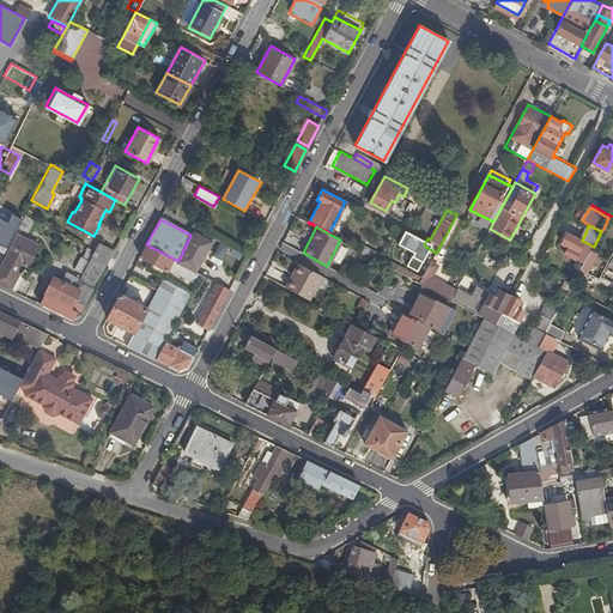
[(204,236),(205,234),(195,228),(190,235),(178,261),(180,262),(189,267),(198,271),(213,241),(204,236)]
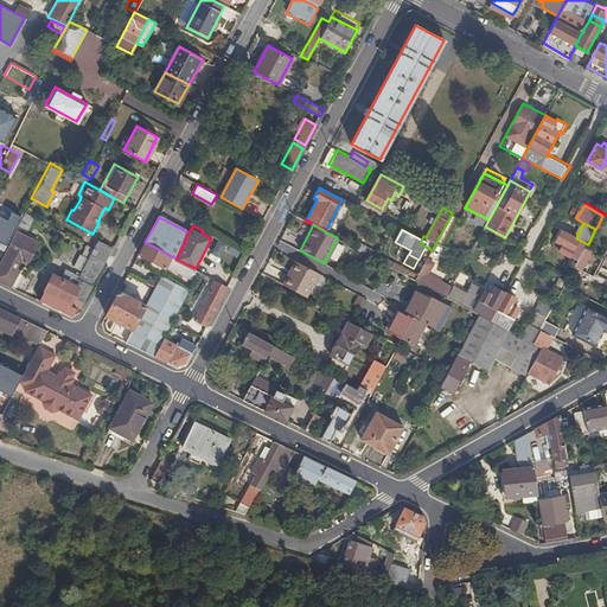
[(0,263),(0,280),(11,285),(23,261),(25,262),(37,240),(17,230),(0,263)]
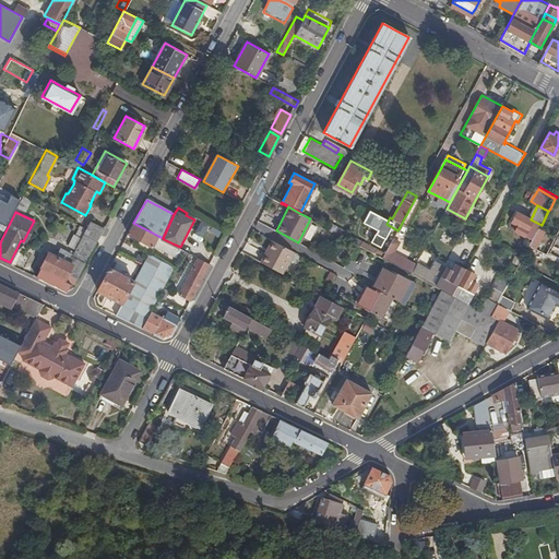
[(510,228),(533,240),(542,225),(531,219),(519,212),(510,228)]
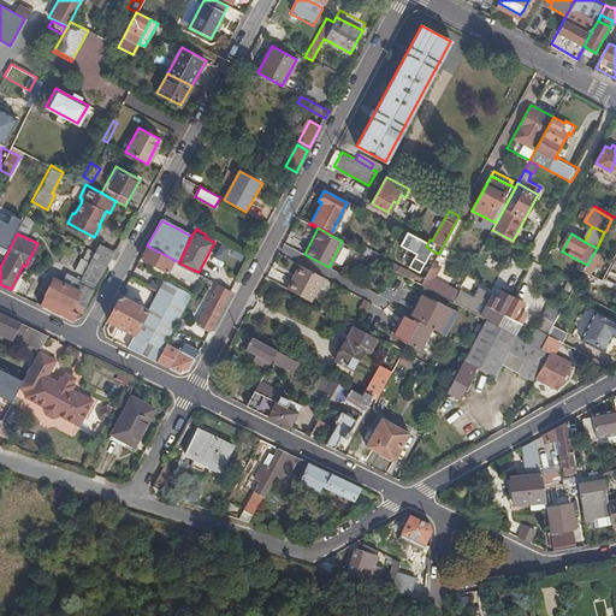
[(94,249),(110,258),(114,250),(98,242),(94,249)]
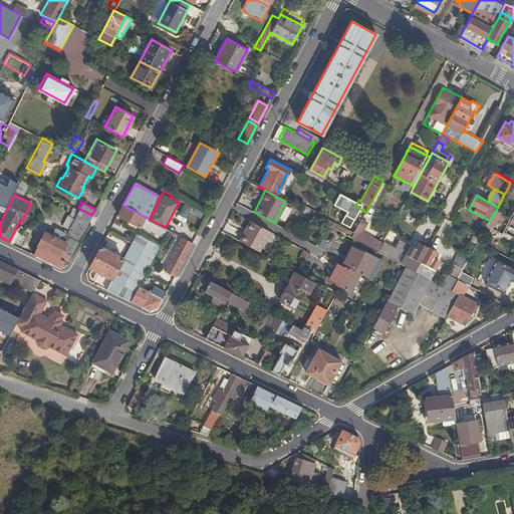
[(122,205),(117,215),(126,219),(124,224),(138,232),(142,224),(146,217),(122,205)]
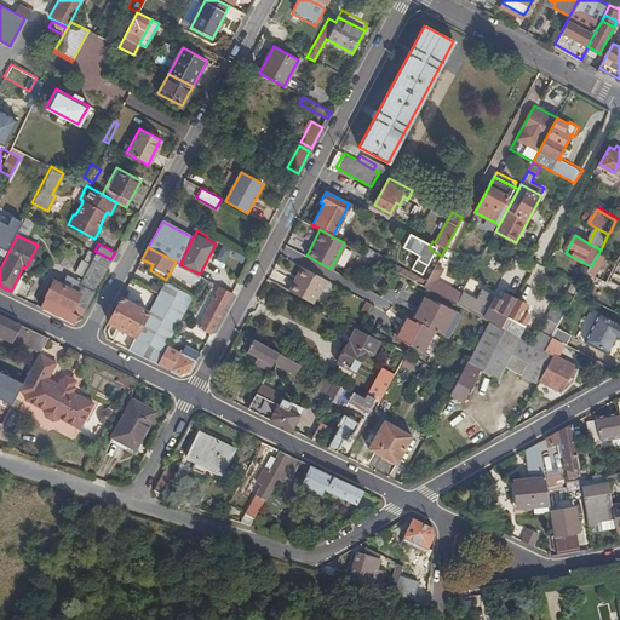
[(386,259),(386,258),(367,247),(365,252),(385,263),(386,259)]
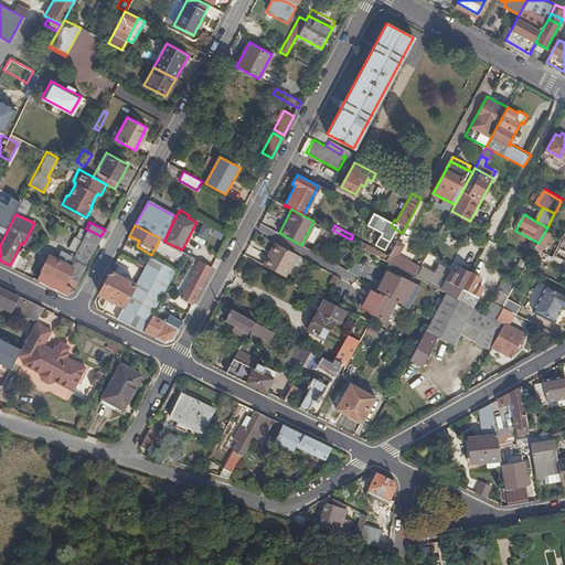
[(83,235),(97,243),(100,236),(86,228),(86,230),(83,235)]
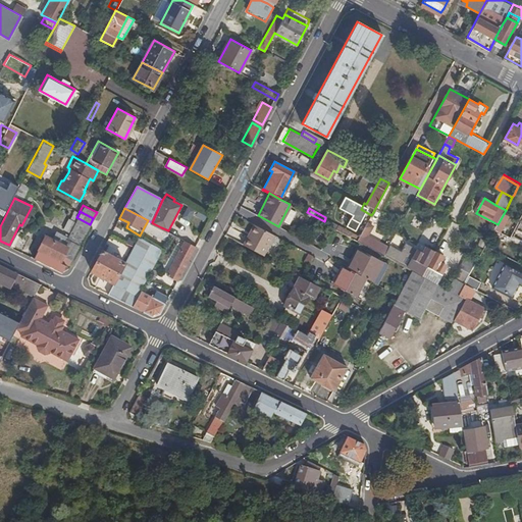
[(72,258),(79,245),(90,224),(76,217),(67,236),(62,244),(67,246),(64,254),(72,258)]
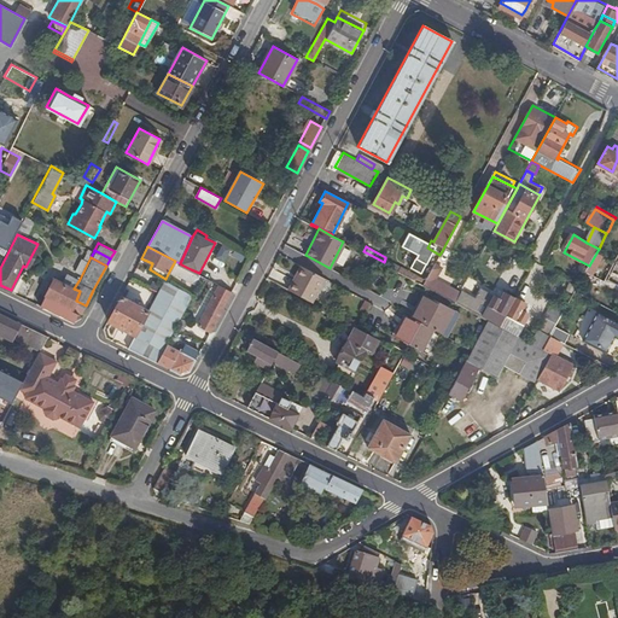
[(398,266),(385,258),(384,262),(383,263),(395,269),(396,270),(398,266)]
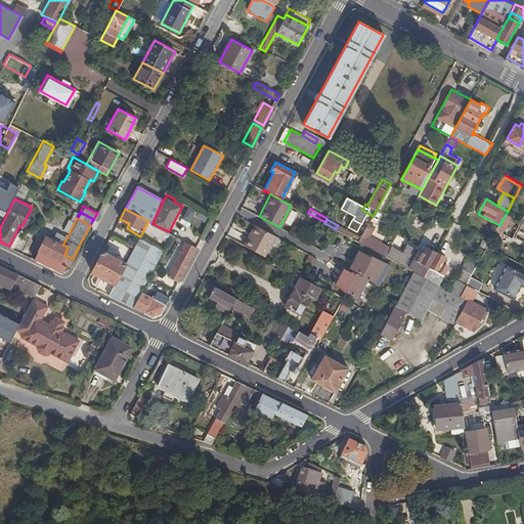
[(523,242),(523,220),(515,237),(523,242)]
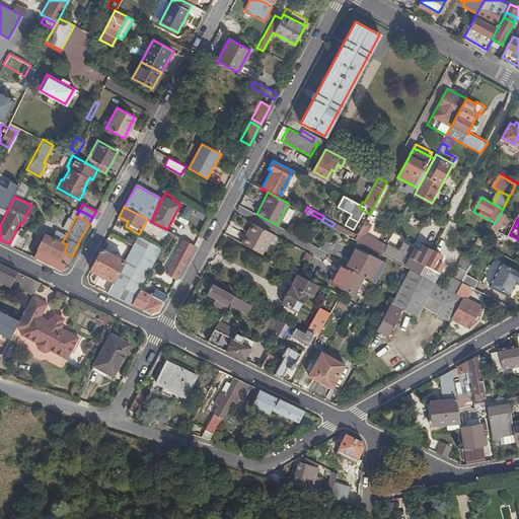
[(147,219),(143,226),(148,229),(152,222),(151,221),(147,219)]
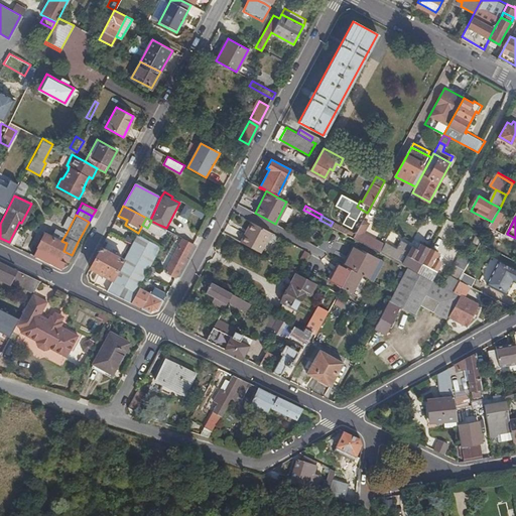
[(356,218),(350,229),(357,232),(362,222),(363,221),(356,218)]
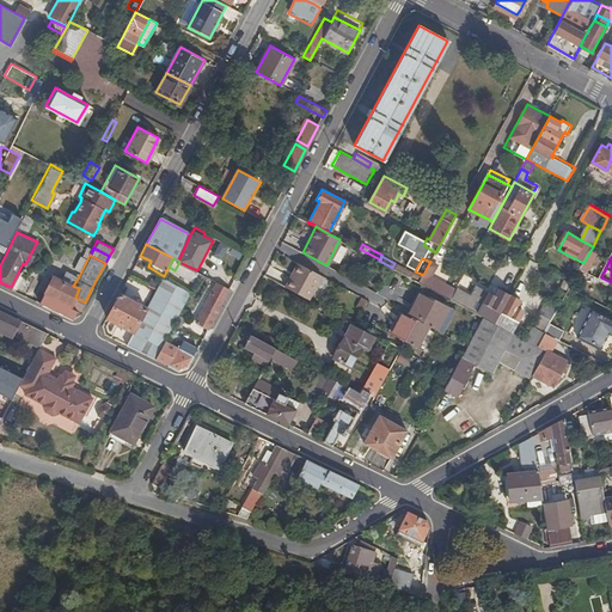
[(395,263),(392,268),(420,281),(423,275),(415,271),(396,261),(395,263)]
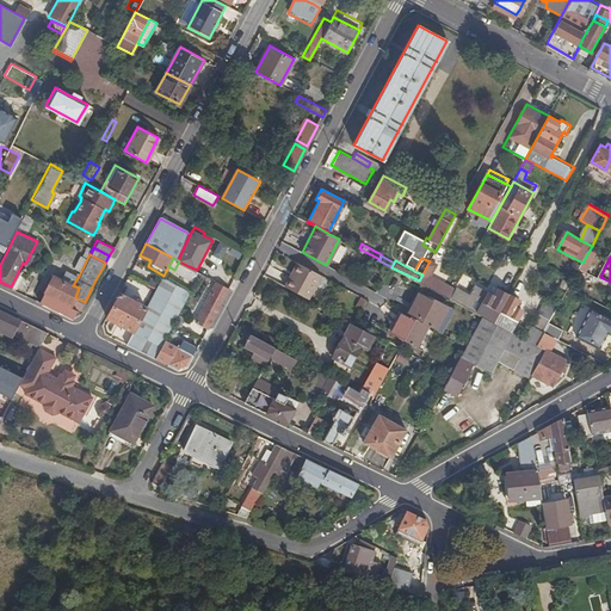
[(174,270),(184,276),(189,266),(179,261),(174,270)]
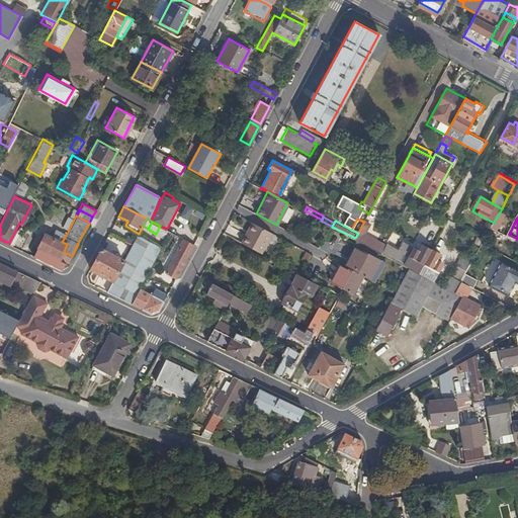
[(355,238),(383,253),(386,247),(364,235),(369,226),(363,223),(358,233),(355,238)]
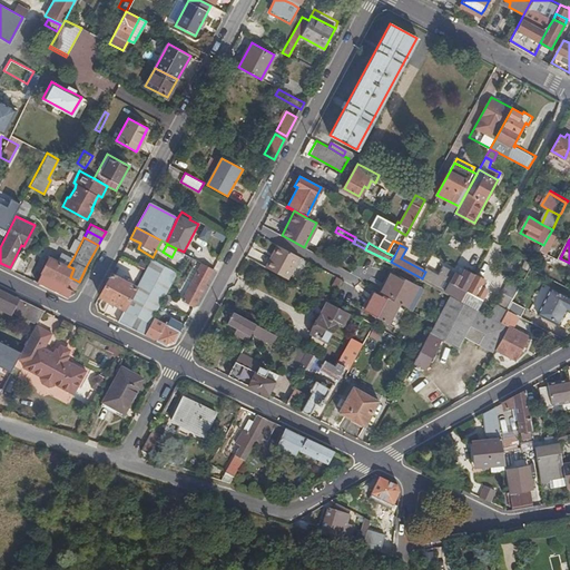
[(300,257),(278,246),(272,258),(269,257),(265,265),(288,278),(300,257)]
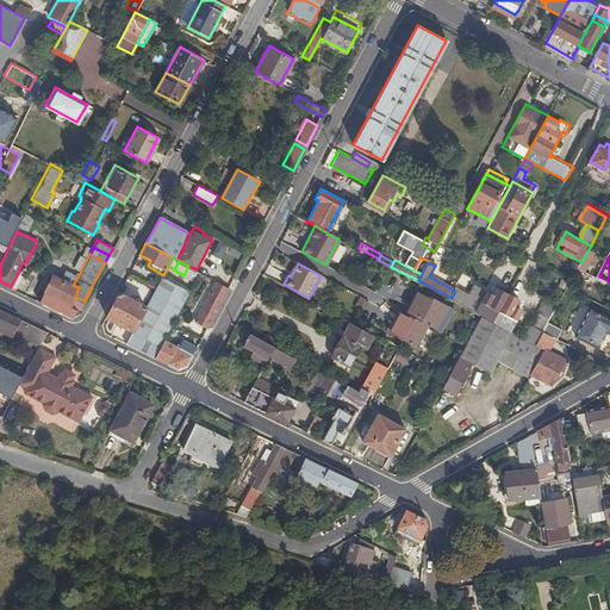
[(197,281),(201,273),(197,269),(188,266),(184,275),(197,281)]
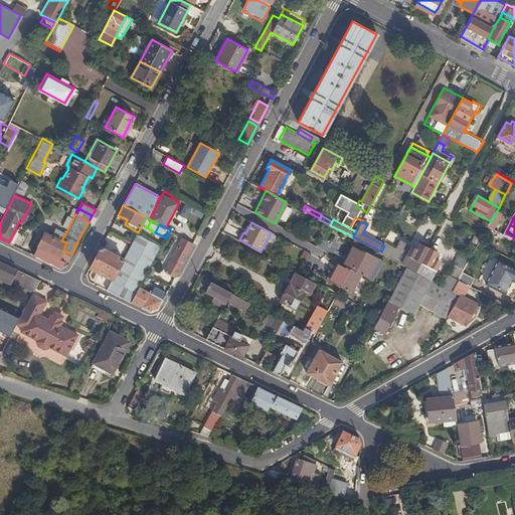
[(61,240),(66,232),(54,226),(51,231),(55,233),(53,236),(61,240)]
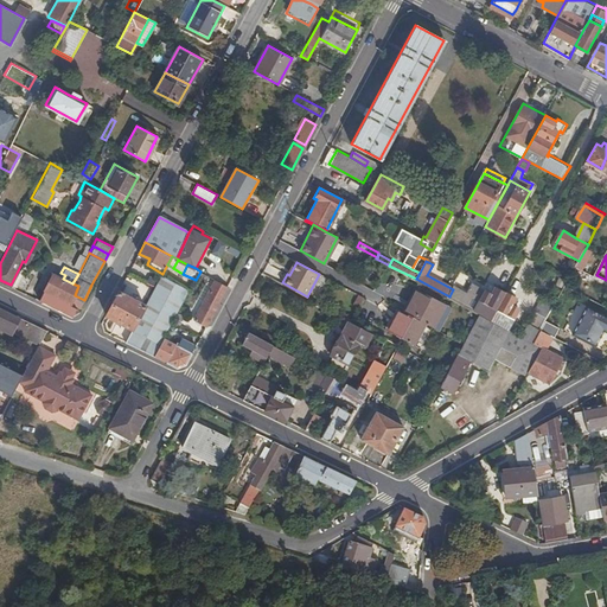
[(585,273),(575,267),(572,273),(570,276),(580,281),(585,273)]
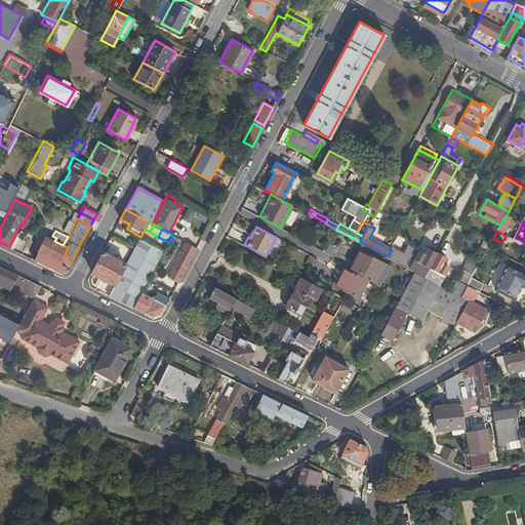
[(506,236),(501,243),(516,249),(520,241),(506,234),(506,236)]
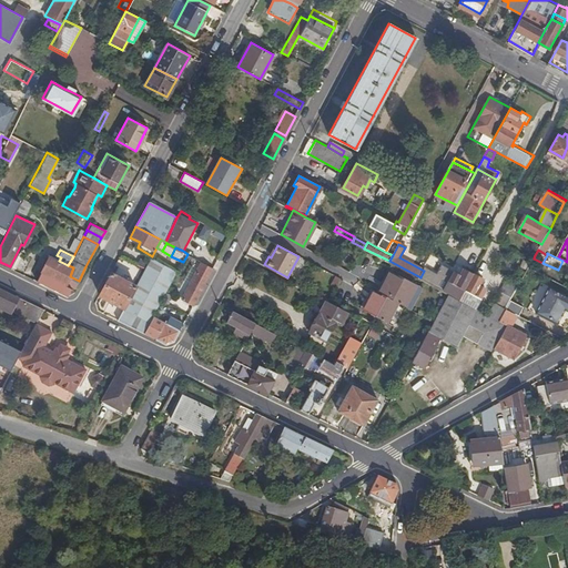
[(78,282),(79,281),(70,276),(73,267),(68,265),(59,261),(61,257),(57,255),(56,259),(46,254),(40,266),(43,269),(37,281),(67,295),(71,288),(75,281),(78,282)]
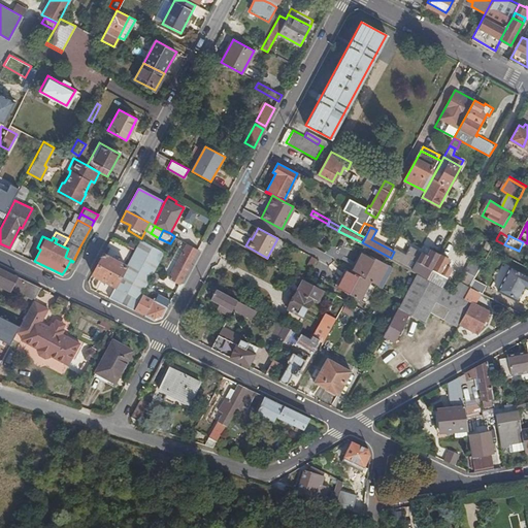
[(188,243),(182,240),(164,273),(169,276),(188,243)]
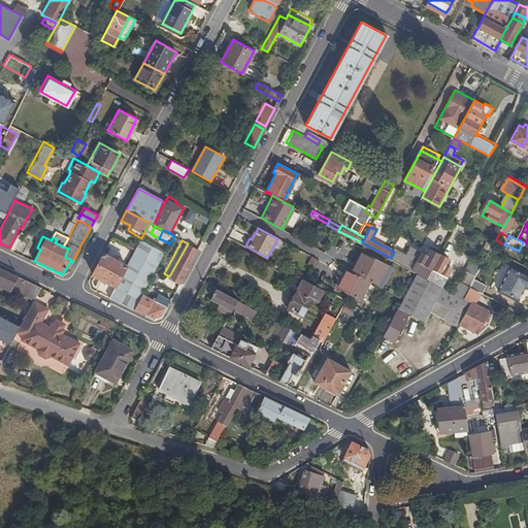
[(110,297),(135,309),(140,300),(138,299),(162,254),(140,241),(135,250),(128,264),(117,286),(110,297)]
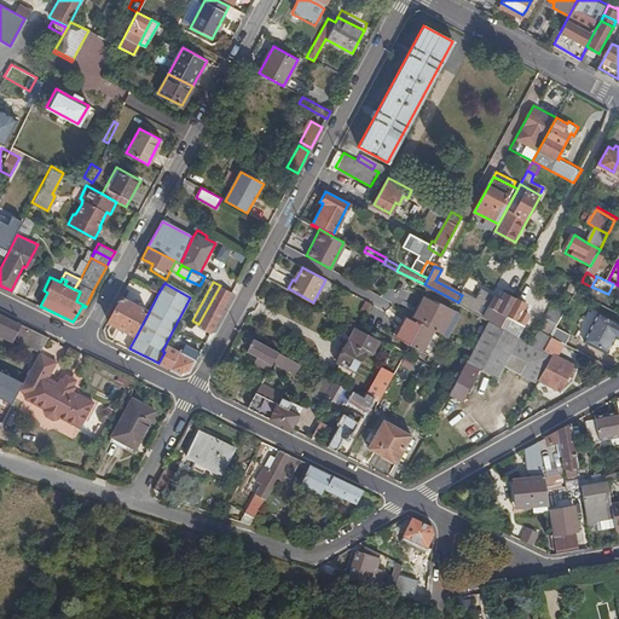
[(212,331),(233,291),(220,285),(198,324),(212,331)]
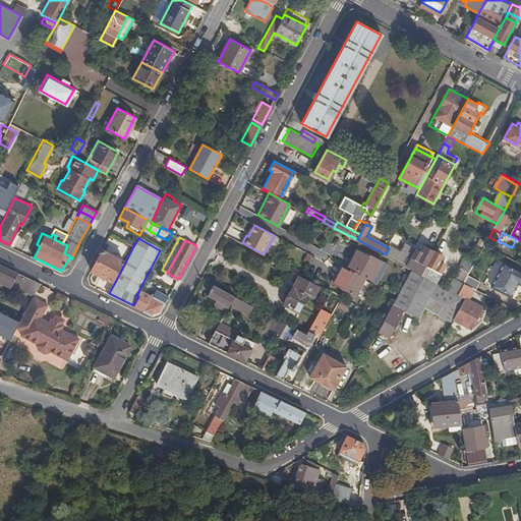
[(411,257),(427,266),(435,250),(425,245),(423,250),(416,247),(411,257)]
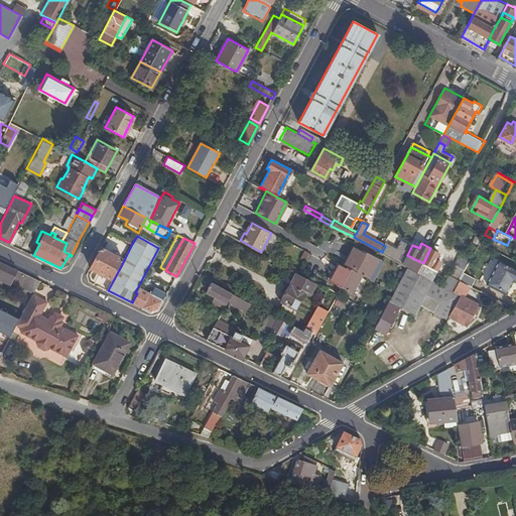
[(339,262),(337,268),(339,269),(332,282),(351,292),(361,274),(367,278),(378,258),(354,245),(344,264),(339,262)]
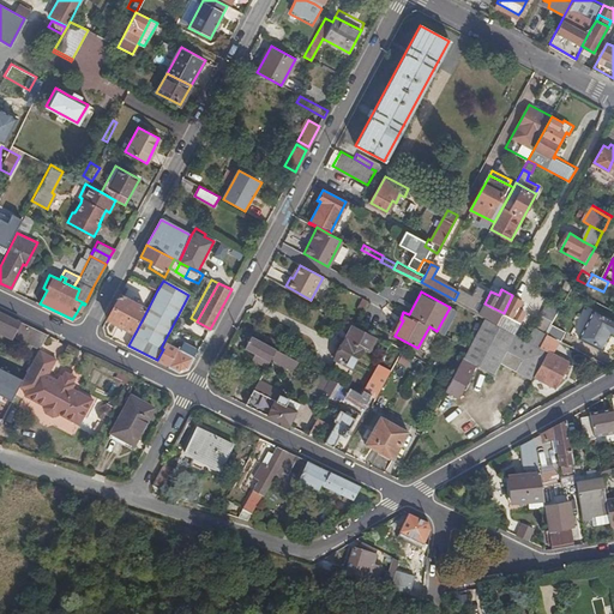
[(108,317),(136,332),(149,307),(120,293),(108,317)]
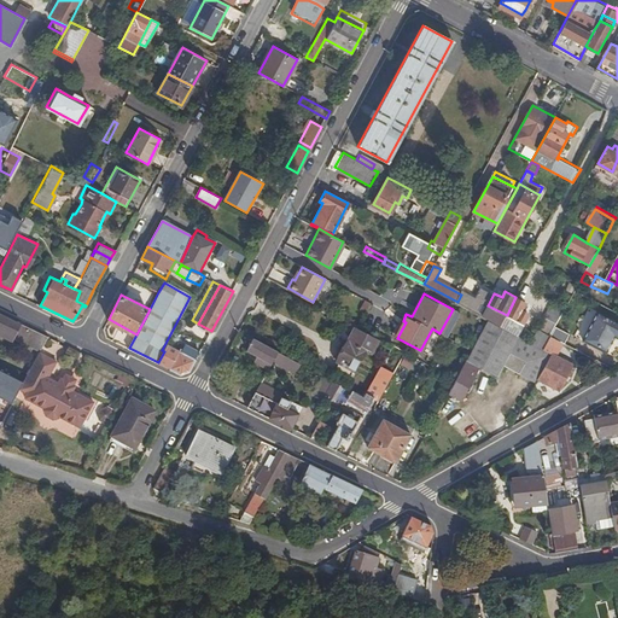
[(507,315),(524,325),(530,313),(524,310),(528,303),(516,297),(507,315)]
